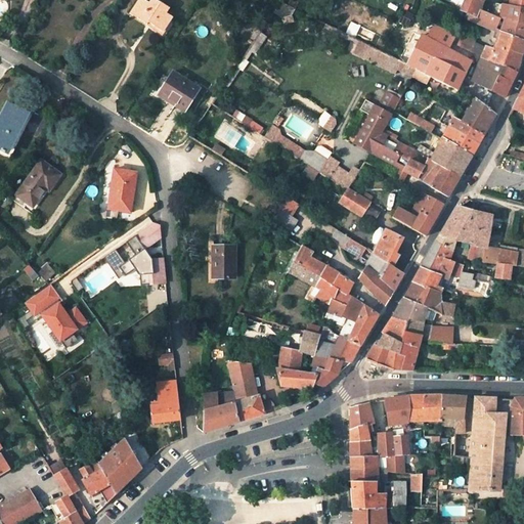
[(151,0),(150,3),(145,0),(139,0),(131,13),(147,24),(149,19),(155,23),(153,25),(163,32),(173,16),(166,12),(169,7),(158,0),(151,0)]
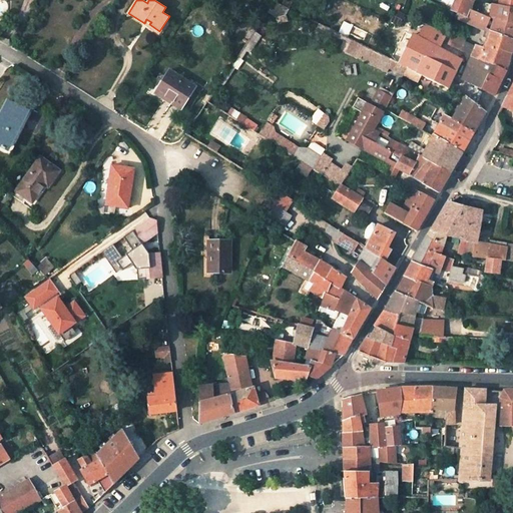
[(454,0),(451,10),(461,14),(467,16),(470,9),(473,0),(454,0)]
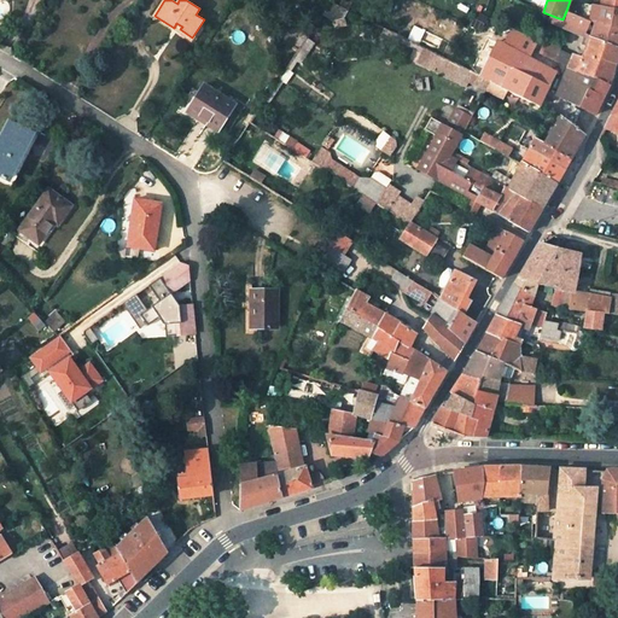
[(343,17),(348,10),(340,6),(334,3),(328,11),(326,10),(322,15),(332,21),(343,17)]
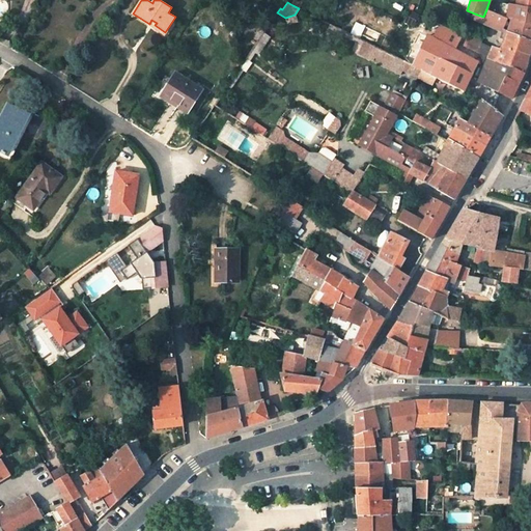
[(515,6),(502,3),(500,16),(506,19),(508,15),(511,17),(513,12),(515,6)]
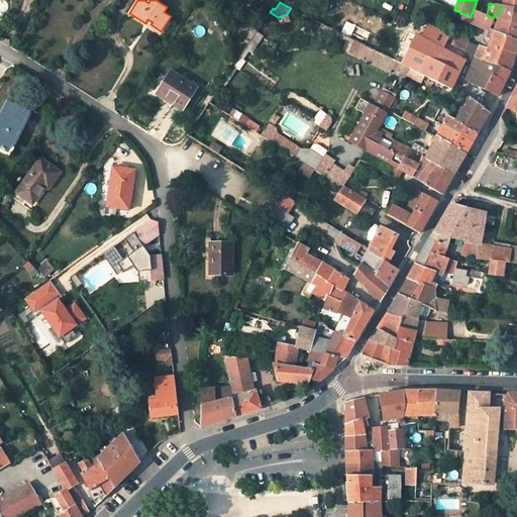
[(498,16),(497,19),(516,24),(516,7),(502,5),(502,6),(500,12),(498,16)]
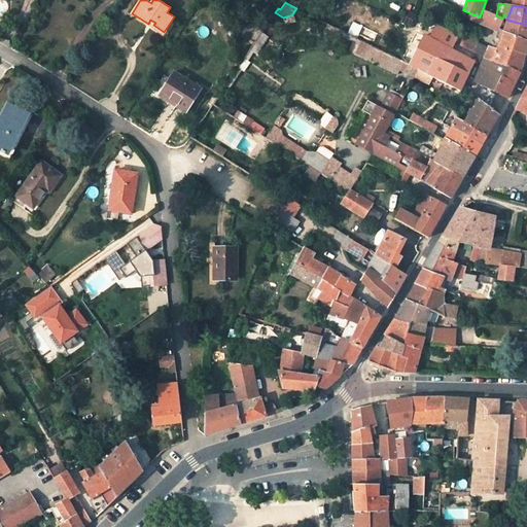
[(410,26),(416,13),(413,12),(407,9),(401,22),(410,26)]
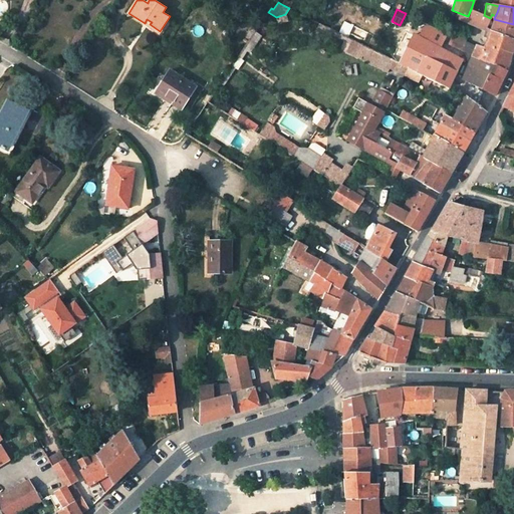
[(462,14),(459,19),(468,23),(469,21),(487,28),(491,18),(490,18),(484,15),(471,9),(468,16),(462,14)]
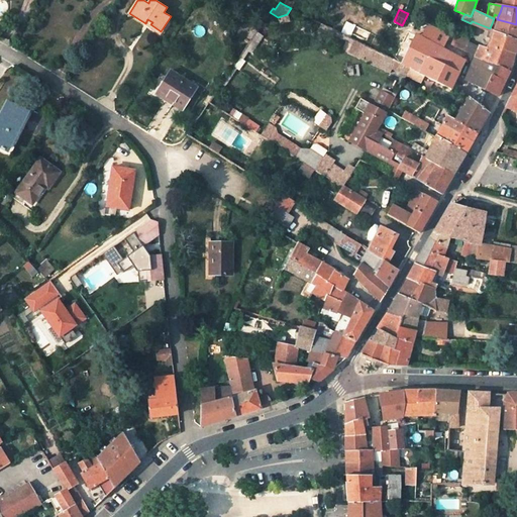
[(287,14),(278,17),(280,23),(289,20),(287,14)]
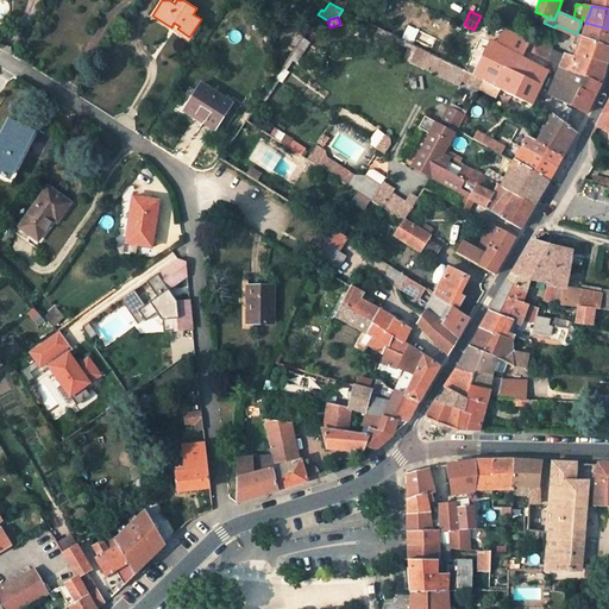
[(608,29),(585,23),(582,22),(577,33),(582,36),(608,46),(608,29)]
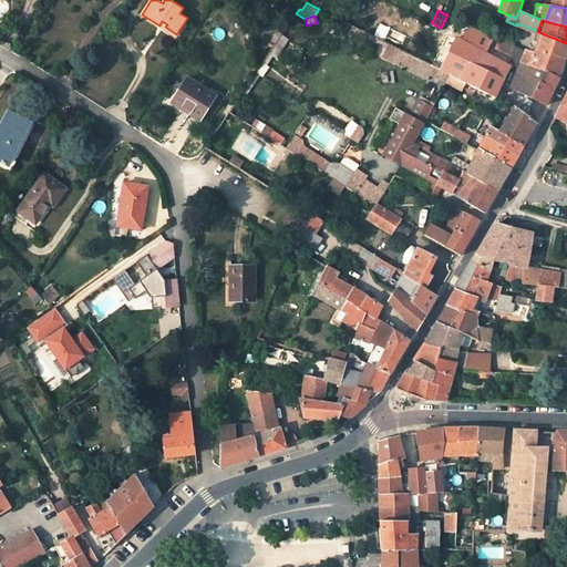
[(498,41),(466,24),(462,34),(459,42),(460,43),(462,41),(488,55),(491,49),(494,51),(495,49),(498,41)]
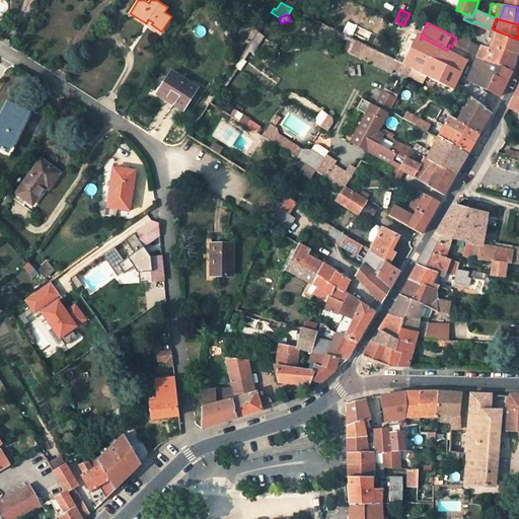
[(518,40),(496,30),(490,50),(482,47),(477,56),(476,58),(487,62),(476,85),(500,96),(507,82),(512,72),(514,69),(518,51),(518,40)]
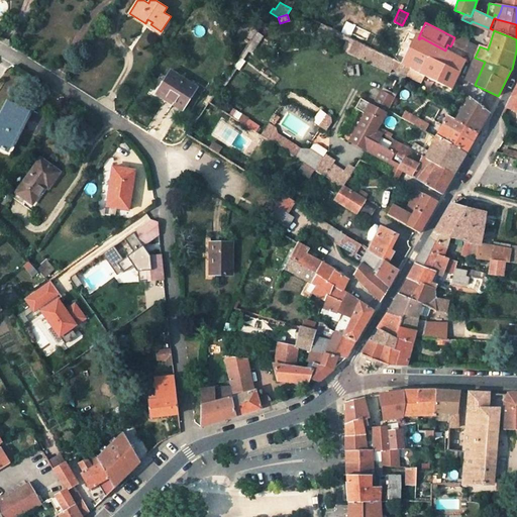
[(459,68),(463,61),(445,50),(421,37),(419,39),(418,38),(407,33),(394,60),(412,68),(425,75),(450,88),(459,68)]
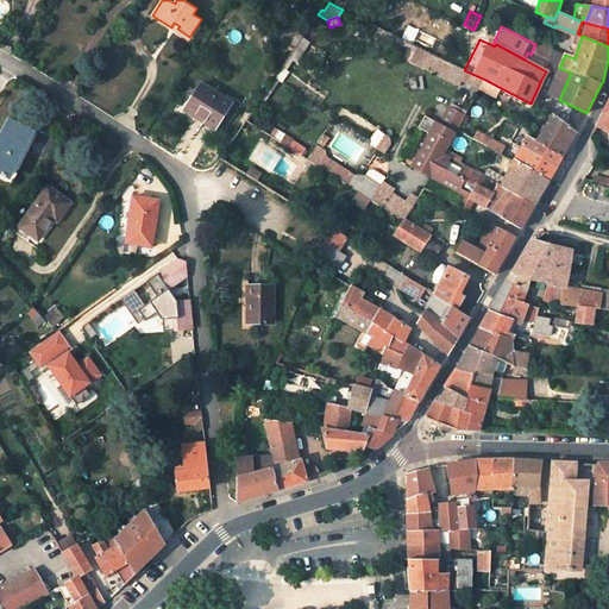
[(532,52),(552,62),(552,49),(553,48),(537,41),(535,44),(532,52)]
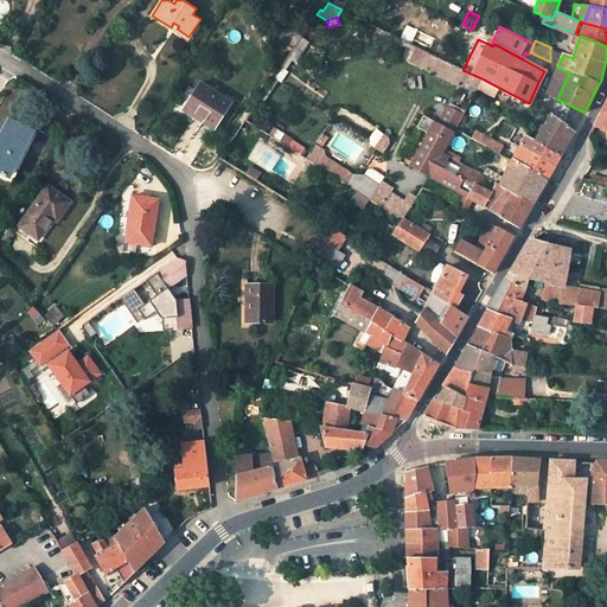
[(563,55),(550,49),(550,62),(558,65),(563,55)]
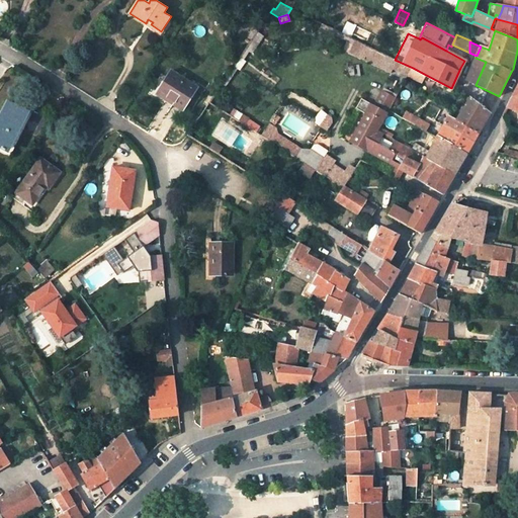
[(476,58),(465,80),(476,85),(486,62),(476,58)]
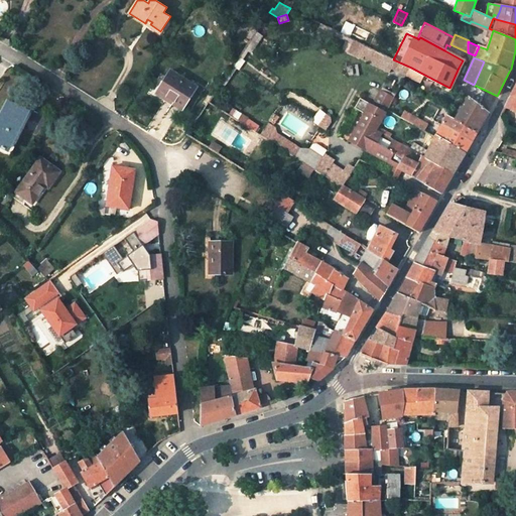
[(420,82),(424,75),(411,68),(407,75),(413,79),(420,82)]
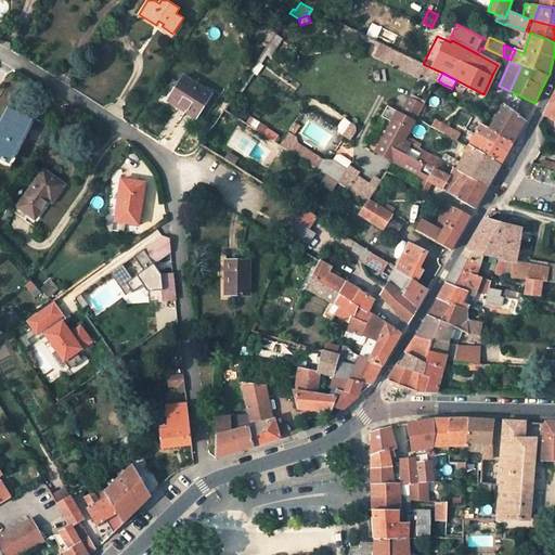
[(211,93),(183,76),(170,97),(186,106),(184,111),(195,118),(211,93)]
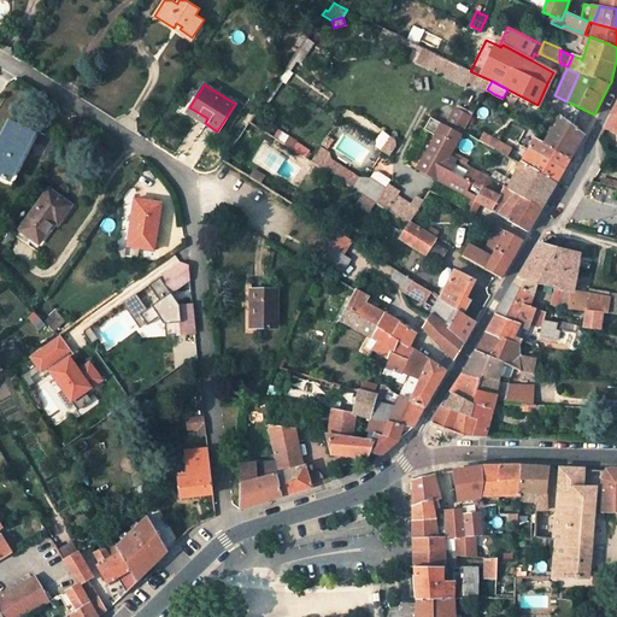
[(491,100),(494,94),(487,89),(483,97),(491,100)]
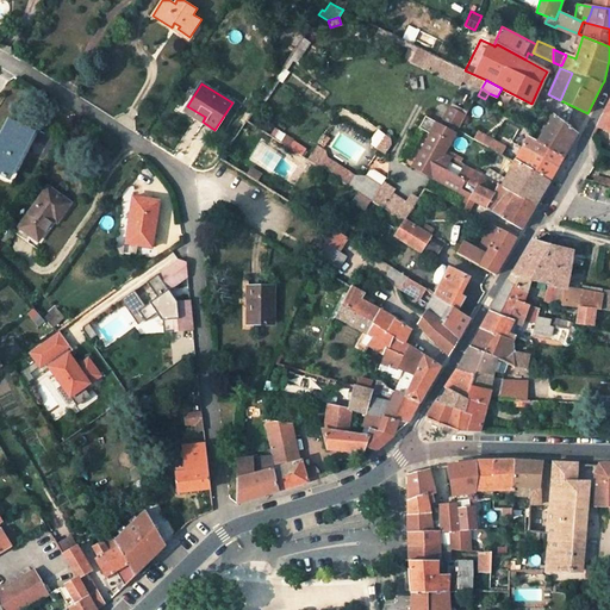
[(255,99),(250,105),(256,109),(261,103),(255,99)]
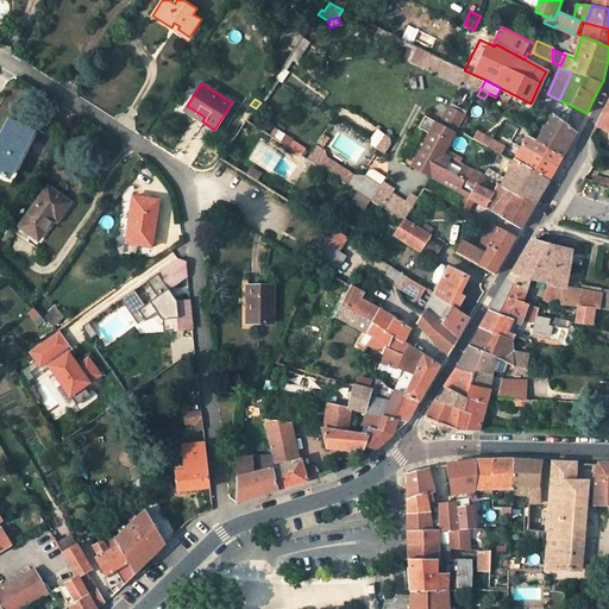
[(608,101),(597,126),(608,130),(608,101)]
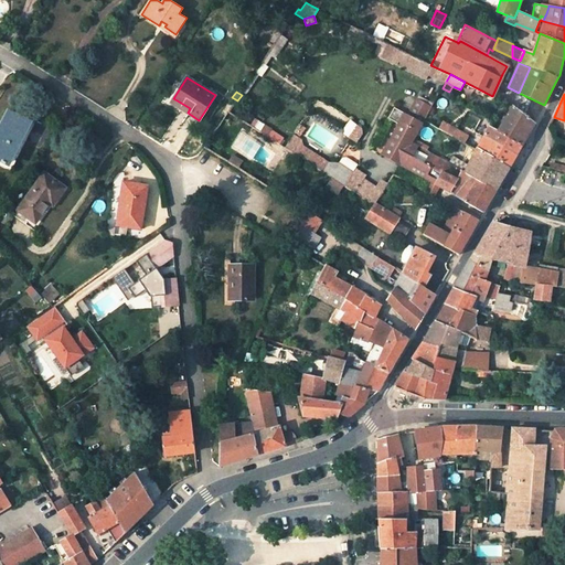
[(232,97),(232,96),(225,106),(231,110),(237,100),(232,97)]
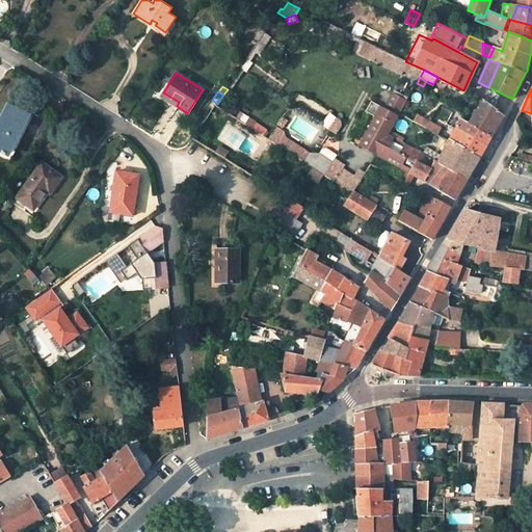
[(161,96),(177,106),(179,102),(163,92),(161,96)]
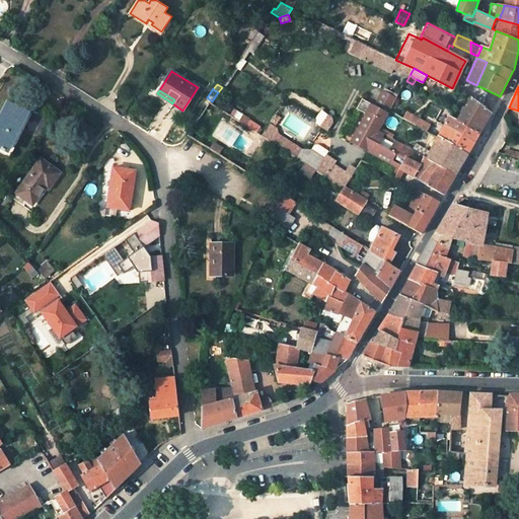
[(383,90),(377,101),(391,107),(396,96),(383,90)]
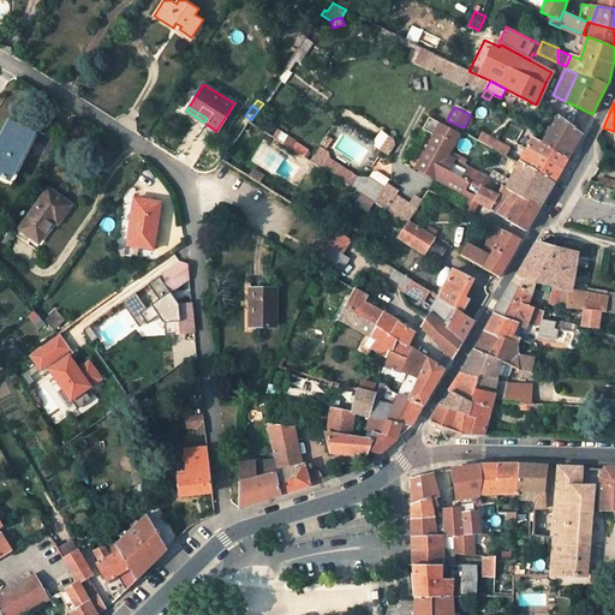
[(559,115),(542,143),(567,159),(581,133),(559,115)]
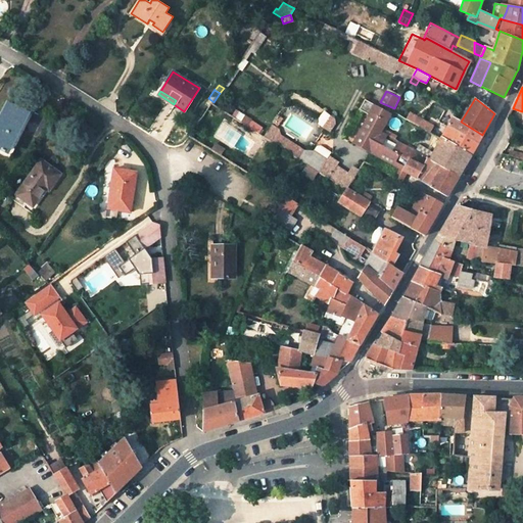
[(29,112),(8,101),(0,116),(0,148),(3,150),(10,138),(14,140),(29,112)]
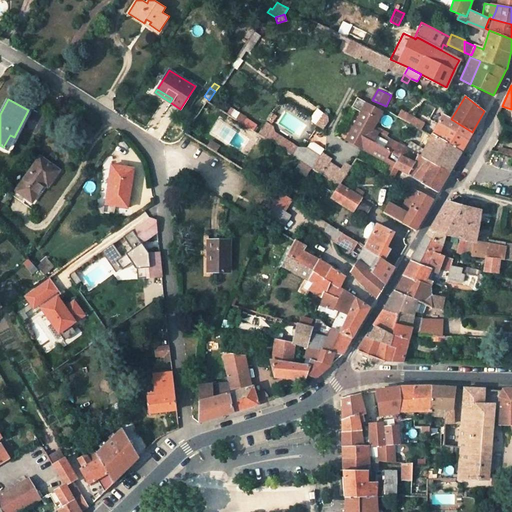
[(376,126),(384,112),(366,102),(362,111),(364,112),(356,126),(354,125),(346,139),(386,161),(387,158),(396,163),(399,157),(390,151),(396,141),(386,136),(380,133),(374,130),(376,126)]
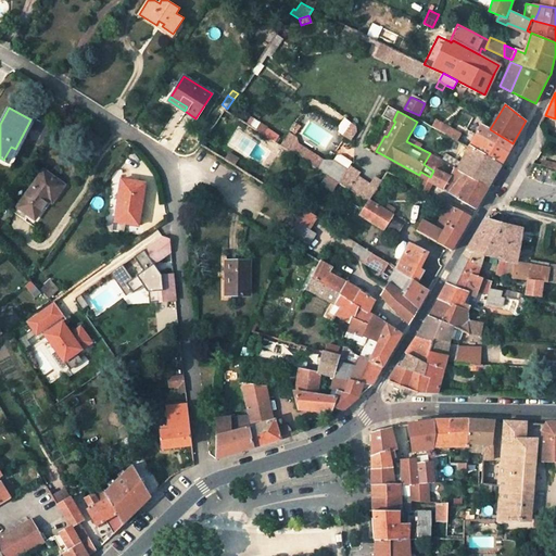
[(7,166),(11,168),(35,122),(30,119),(15,149),(7,166)]
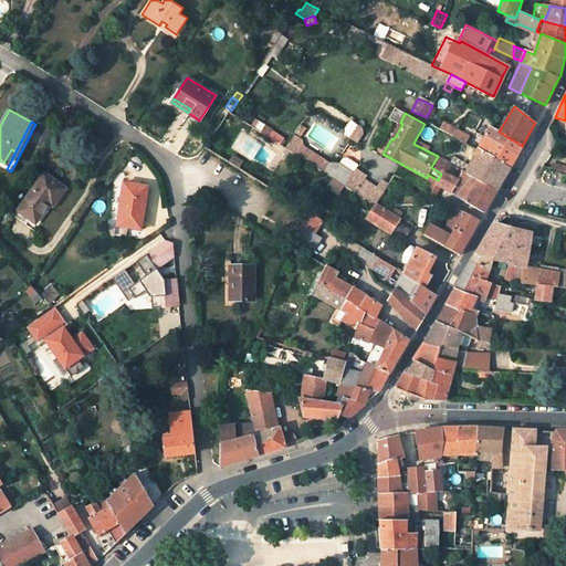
[(458,130),(443,122),(440,128),(454,136),(458,130)]
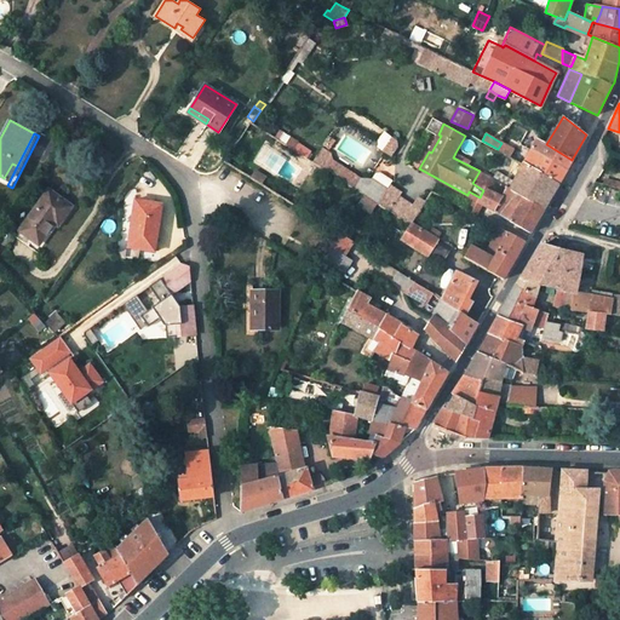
[(441,136),(438,135),(429,151),(431,153),(441,136)]
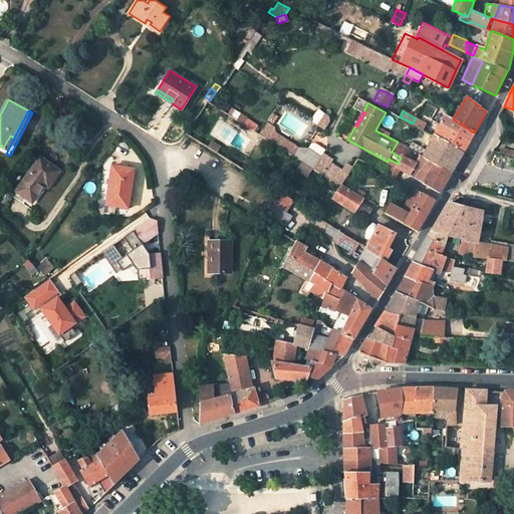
[(327,116),(323,114),(317,125),(319,126),(313,135),(319,139),(324,130),(329,120),(327,116)]
